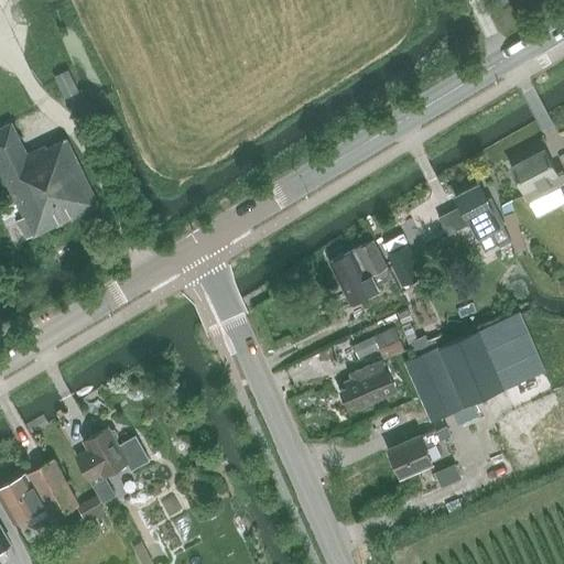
[(68,72),(54,78),(64,99),(78,93),(68,72)]
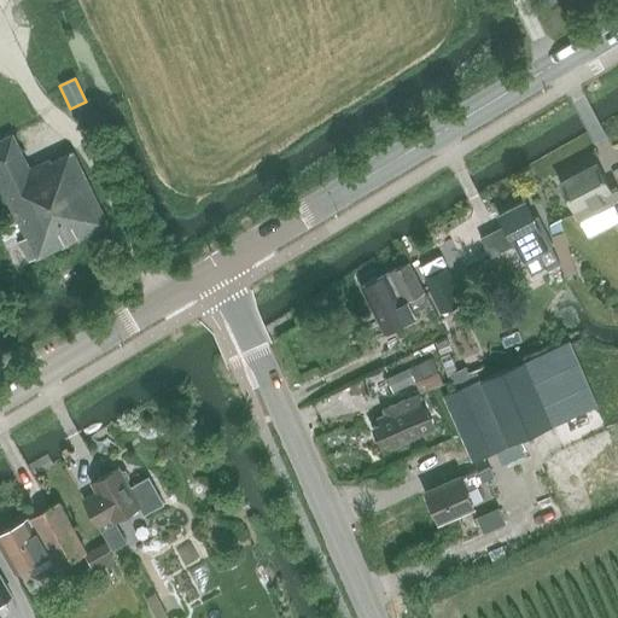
[(29,260),(108,223),(73,152),(51,162),(50,159),(29,169),(5,118),(0,121),(0,184),(25,237),(19,240),(29,260)]
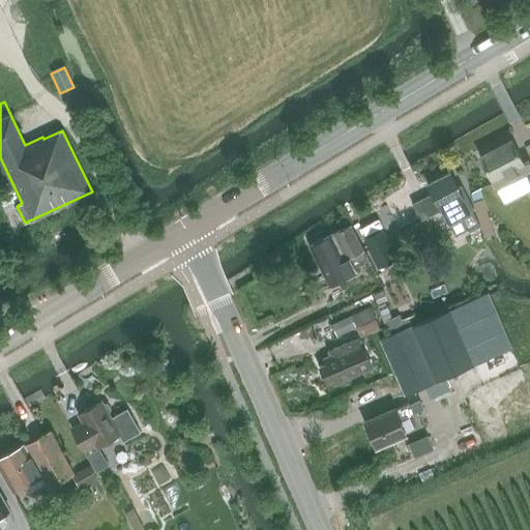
[(511,141),(480,157),(497,189),(527,174),(529,178),(529,163),(528,159),(523,163),(511,141)]
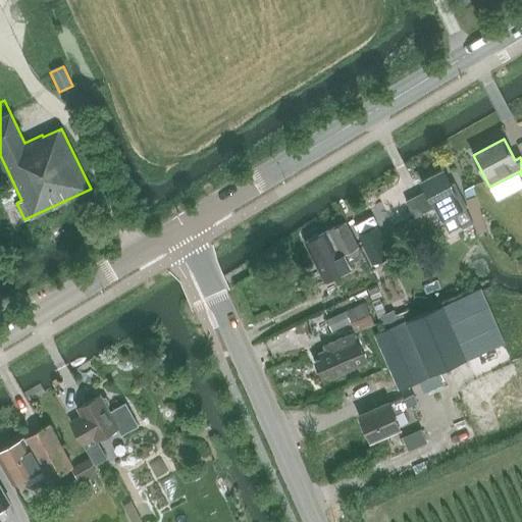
[(444,170),(421,181),(441,219),(467,207),(455,183),(451,185),(444,170)]
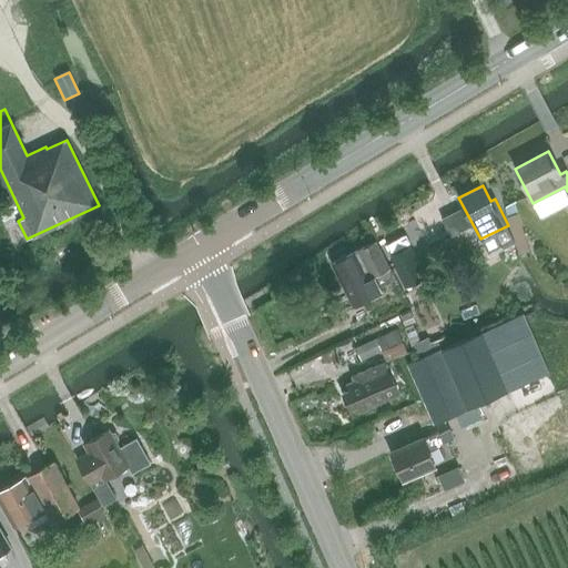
[(413,247),(403,227),(382,239),(406,286),(427,276),(413,247)]
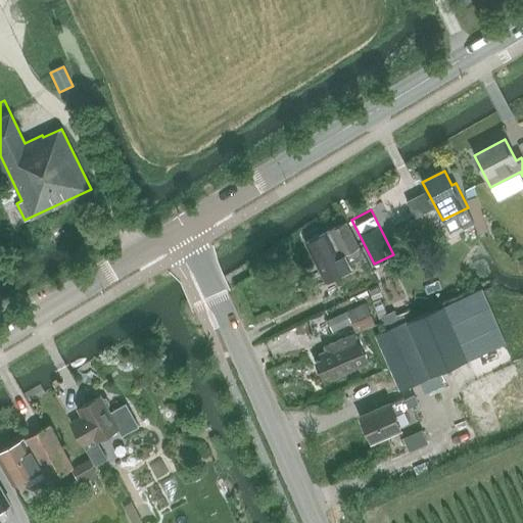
[(343,255),(360,246),(346,223),(305,243),(325,281),(350,268),(343,255)]
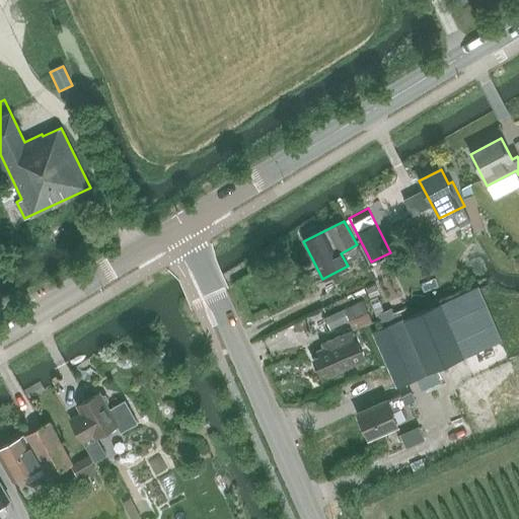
[(501,341),(485,303),(477,286),(401,318),(402,318),(372,331),(397,387),(417,379),(422,390),(440,382),(435,370),(501,341)]
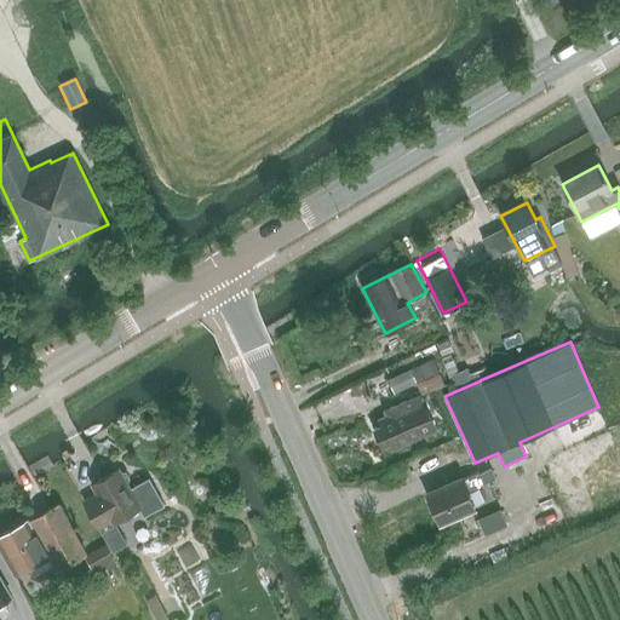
[(435,359),(409,371),(415,384),(420,395),(446,385),(435,359)]
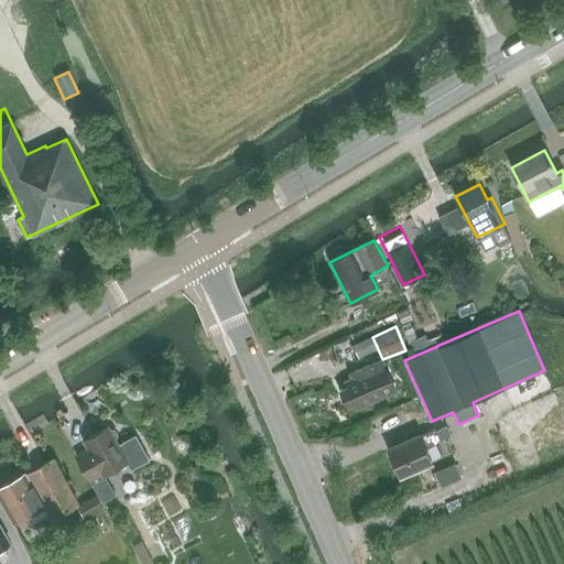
[(358,358),(378,349),(372,337),(353,346),(358,358)]
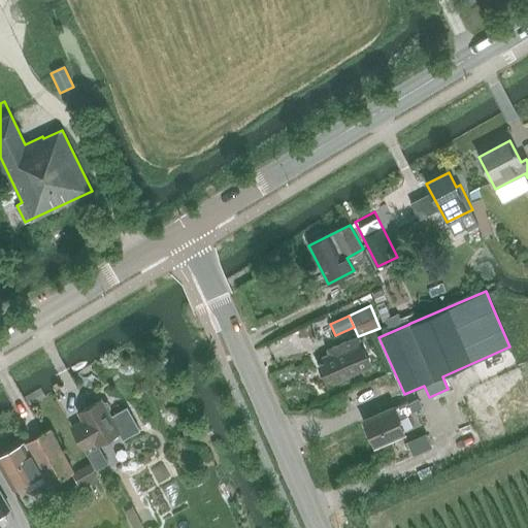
[(367,358),(358,336),(332,348),(334,352),(321,358),(323,362),(319,364),(325,381),(330,378),(332,383),(360,371),(356,363),(367,358)]
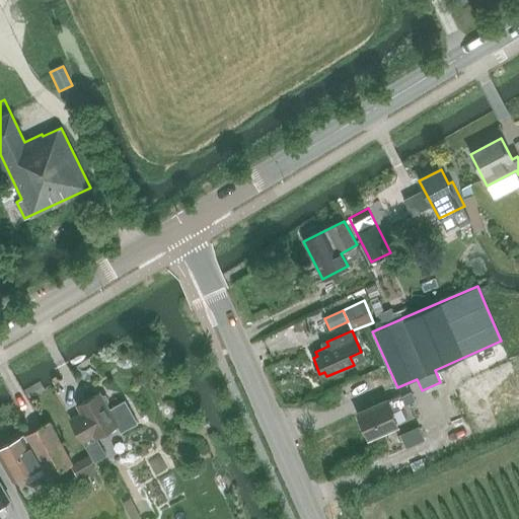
[(79,434),(94,461),(105,455),(95,437),(118,424),(122,431),(136,423),(125,401),(109,410),(106,404),(108,400),(105,394),(101,394),(99,392),(77,405),(89,428),(79,434)]
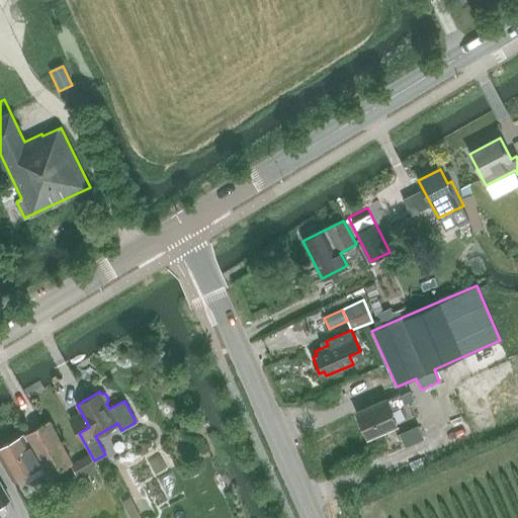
[(391,410),(414,400),(410,392),(401,396),(400,395),(386,401),(386,400),(356,413),(366,436),(397,423),(391,410)]
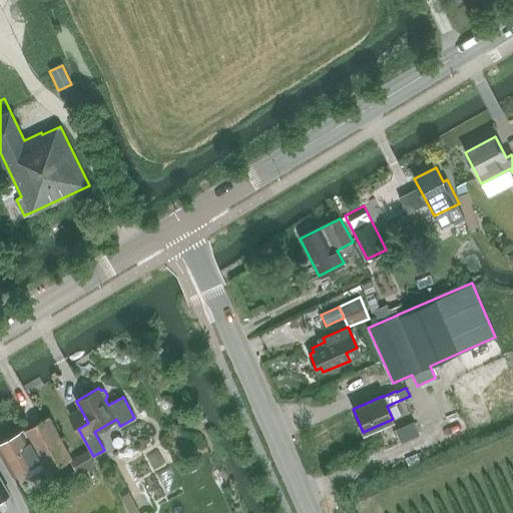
[(47,472),(71,458),(48,416),(24,430),(23,430),(0,442),(0,452),(13,476),(41,460),(47,472)]
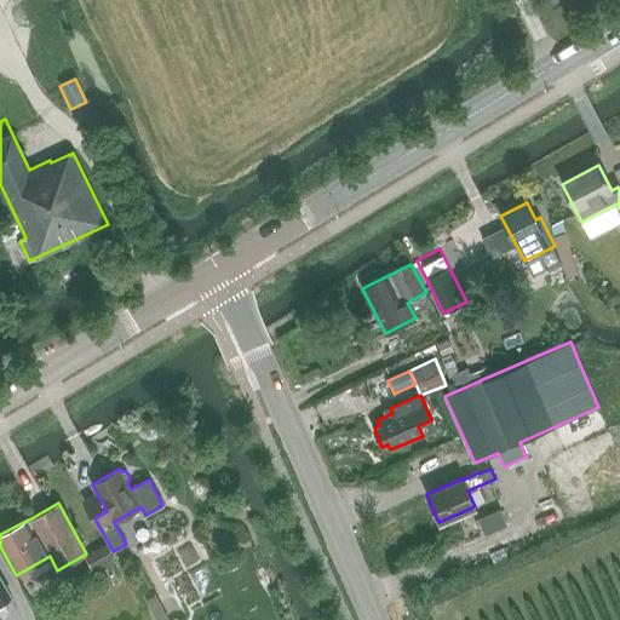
[(105,544),(86,554),(95,569),(113,560),(105,544)]
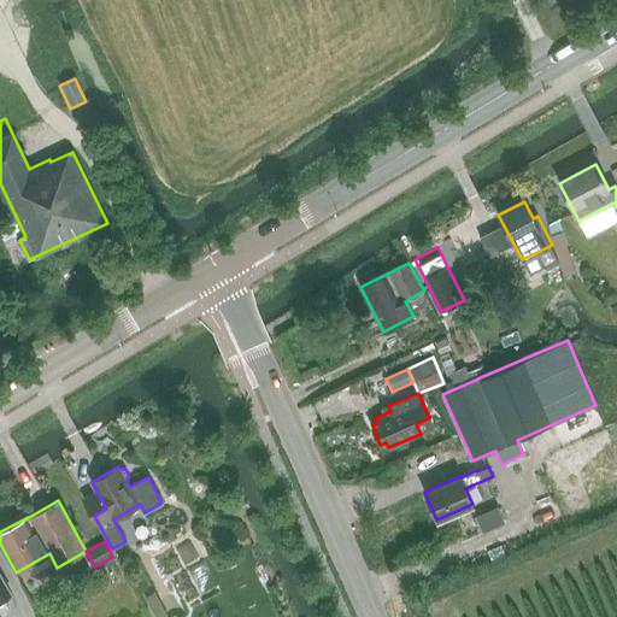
[(150,560),(159,579),(193,559),(184,542),(150,560)]
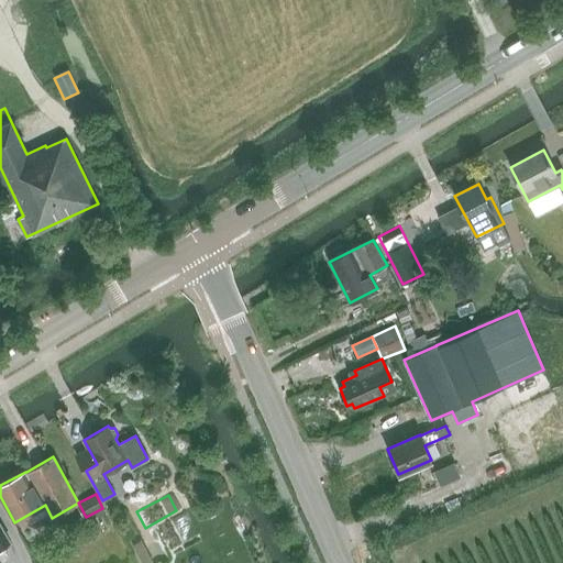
[(0,547),(9,541),(0,525),(0,547)]
